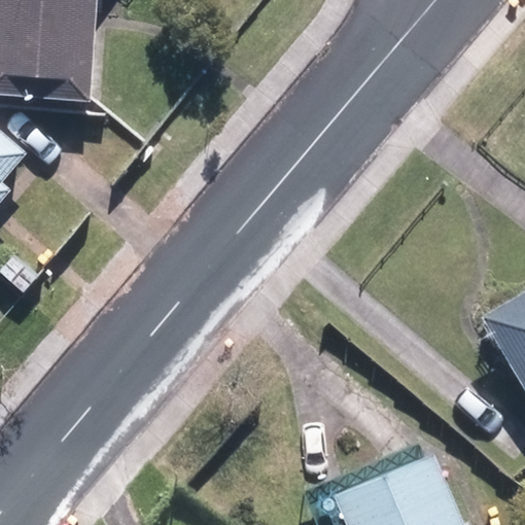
[(0,92),(89,99),(96,0),(0,0),(0,92)]
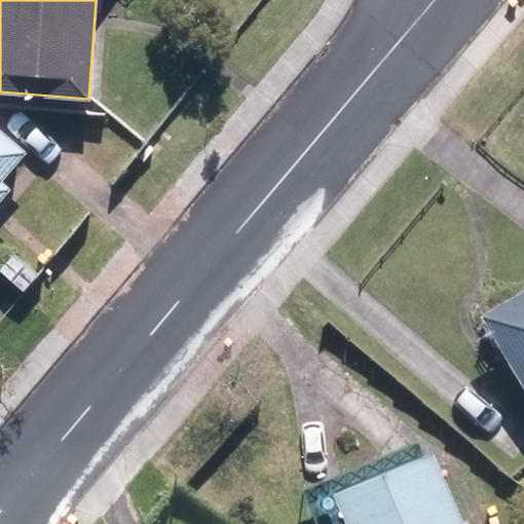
[(0,189),(5,184),(1,181),(24,155),(0,135),(0,189)]
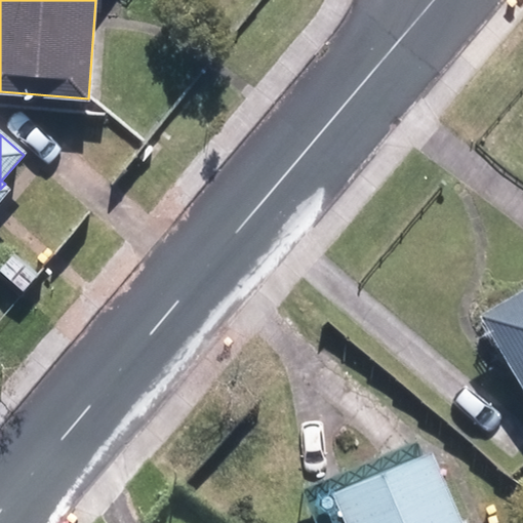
[(522,290),(479,316),(522,390),(522,290)]
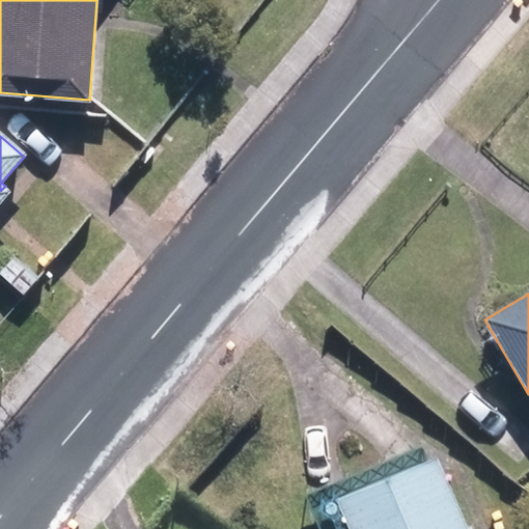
[(467,528),(437,455),(339,497),(352,528),(467,528)]
